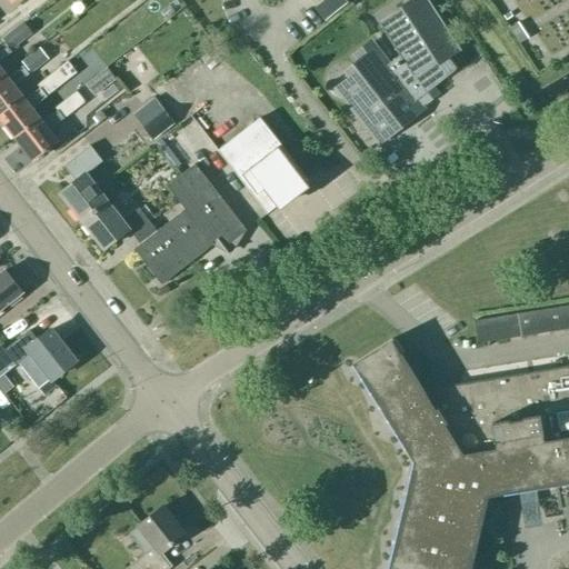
[(331,16),(347,0),(322,0),(320,3),(331,16)]
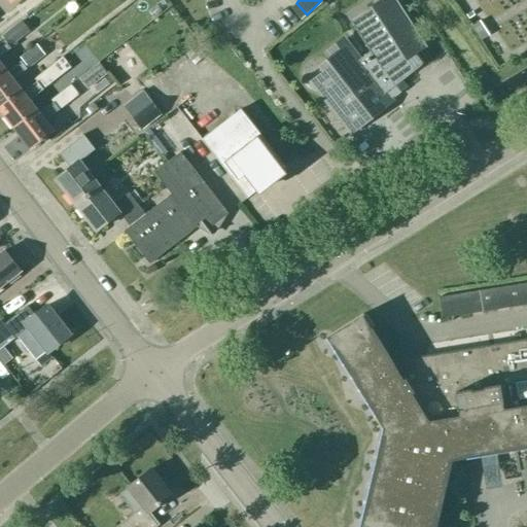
[(375,113),(391,101),(386,95),(424,65),(415,51),(423,45),(393,0),(378,0),(373,4),(374,6),(350,21),(370,50),(358,60),(344,41),(329,53),(335,59),(321,68),(325,74),(313,84),(350,133),(366,119),(367,121),(377,115),(375,113)]
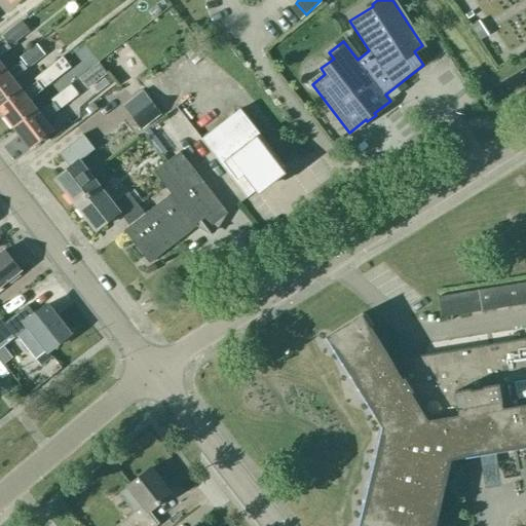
[(0,70),(4,67),(0,62),(0,55),(10,48),(9,47),(20,39),(30,31),(21,21),(0,36),(4,41),(0,43),(0,70)]
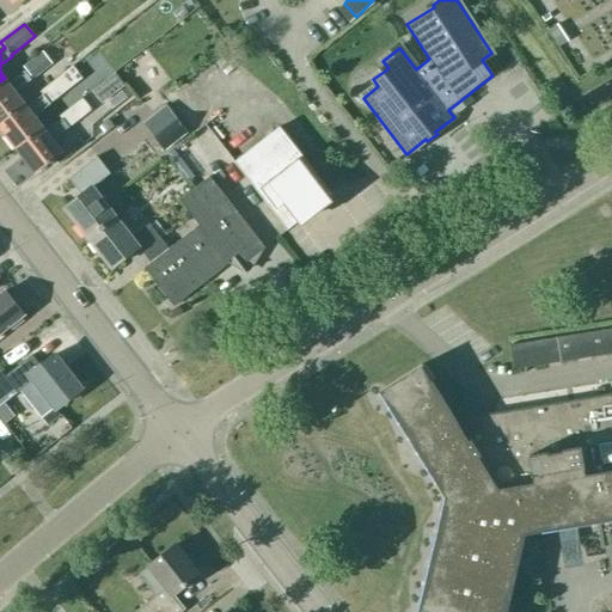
[(5,78),(0,81),(0,121),(24,103),(16,92),(30,80),(30,79),(51,61),(42,50),(20,68),(23,71),(8,83),(5,78)]
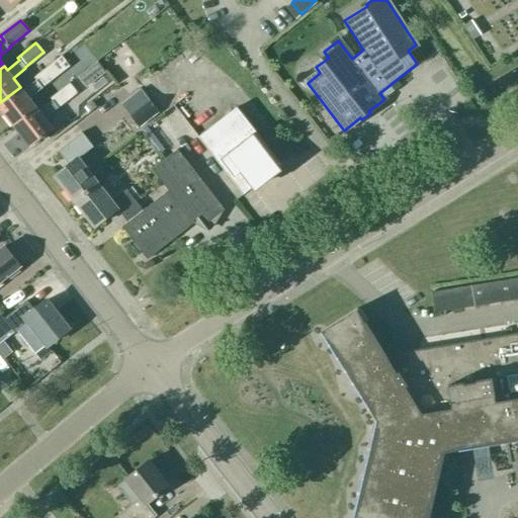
[(77,77),(86,87),(105,72),(97,61),(77,77)]
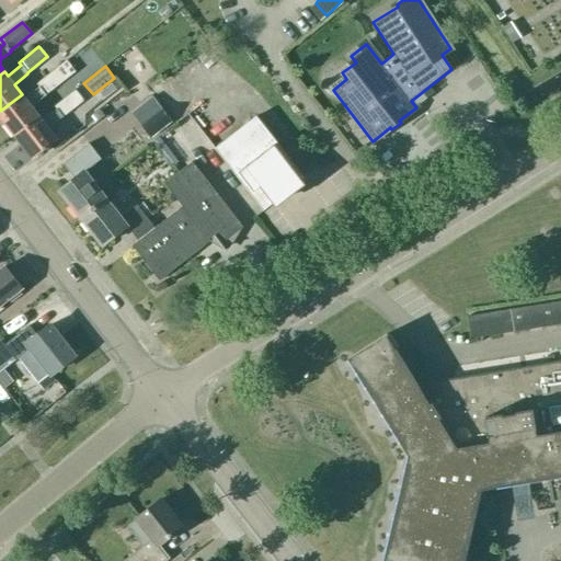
[(54,70),(43,78),(46,81),(53,89),(63,81),(54,70)]
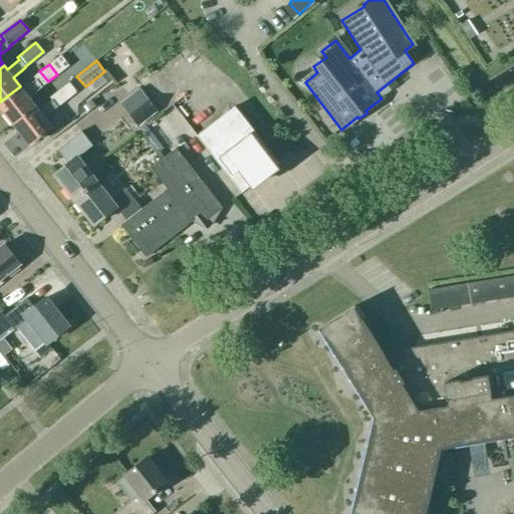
[(68,70),(56,79),(62,86),(73,77),(68,70)]
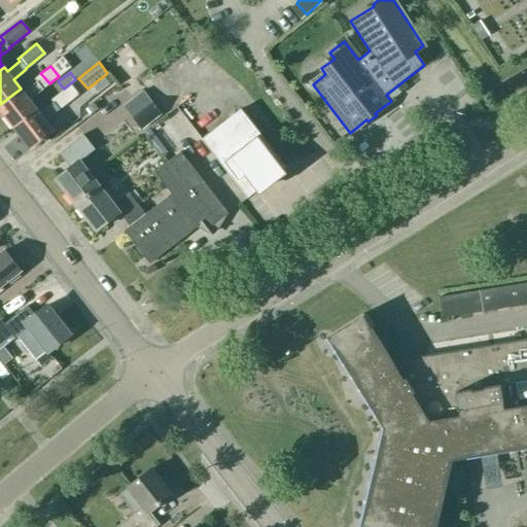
[(21,89),(0,104),(0,109),(13,127),(37,109),(29,100),(42,90),(49,83),(43,76),(36,81),(23,92),(21,89)]
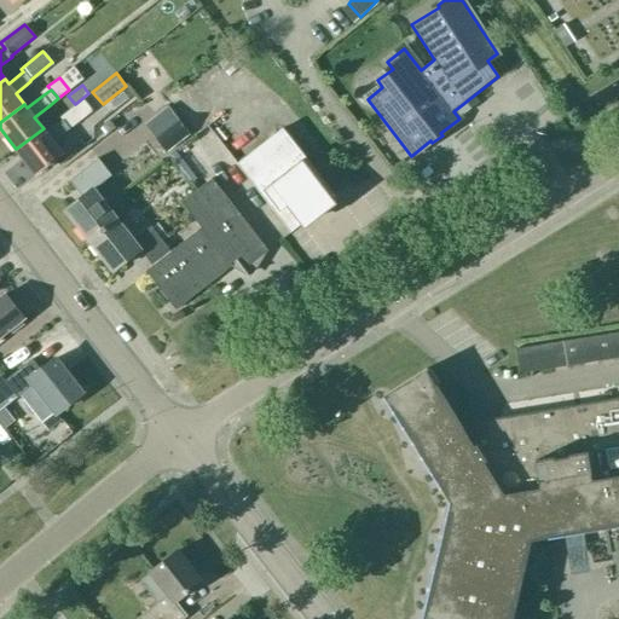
[(44,128),(16,149),(36,174),(63,154),(53,142),(69,129),(77,122),(70,114),(62,120),(46,132),(44,128)]
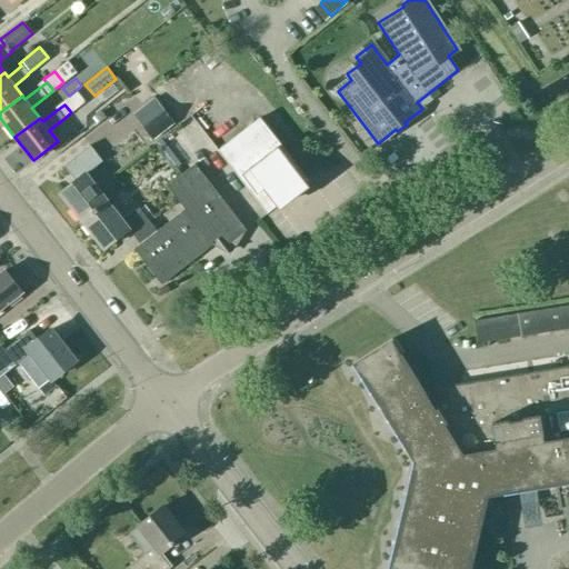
[(106,117),(100,110),(93,115),(99,121),(106,117)]
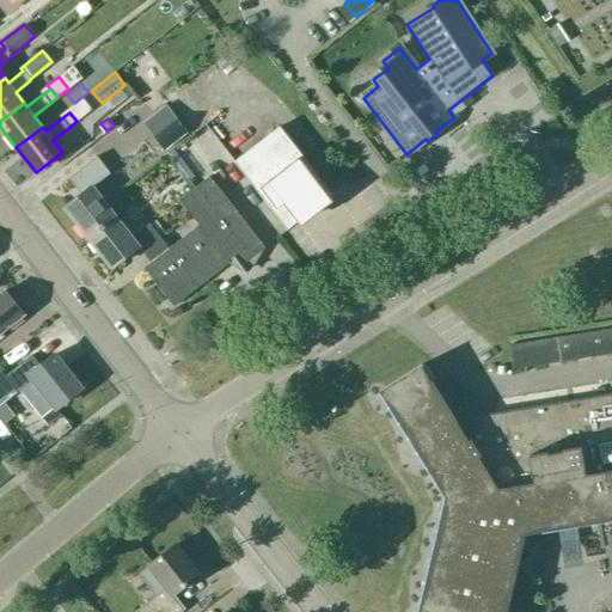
[(176,120),(154,138),(164,151),(187,134),(176,120)]
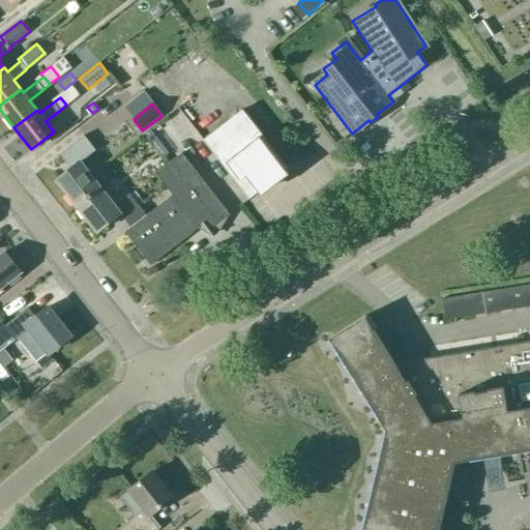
[(284,166),(286,169),(288,168),(241,109),(203,139),(248,198),(257,192),(255,188),(264,180),(284,166)]
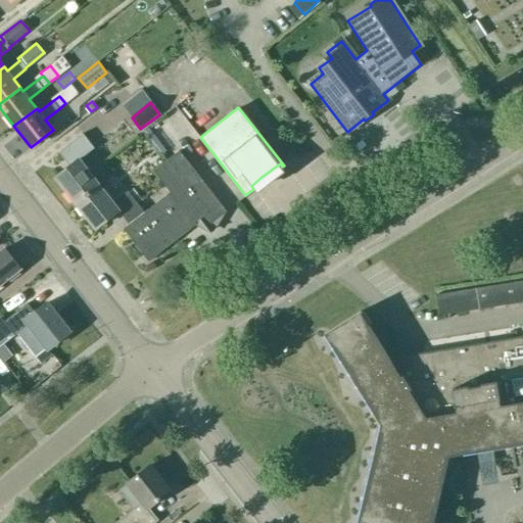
[(73,203),(97,184),(78,158),(93,147),(82,133),(57,152),(67,165),(53,178),(73,203)]
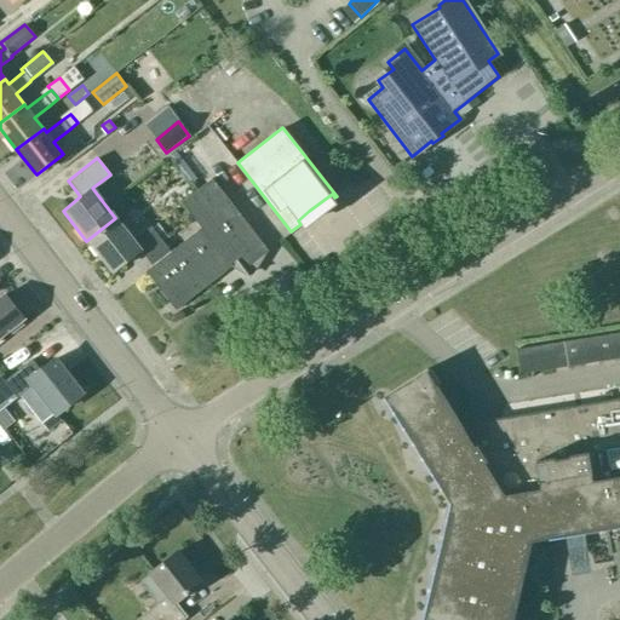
[(241,269),(267,250),(210,177),(179,201),(200,227),(170,251),(161,240),(150,250),(148,247),(142,253),(143,256),(144,254),(153,264),(144,270),(174,309),(235,262),(241,269)]
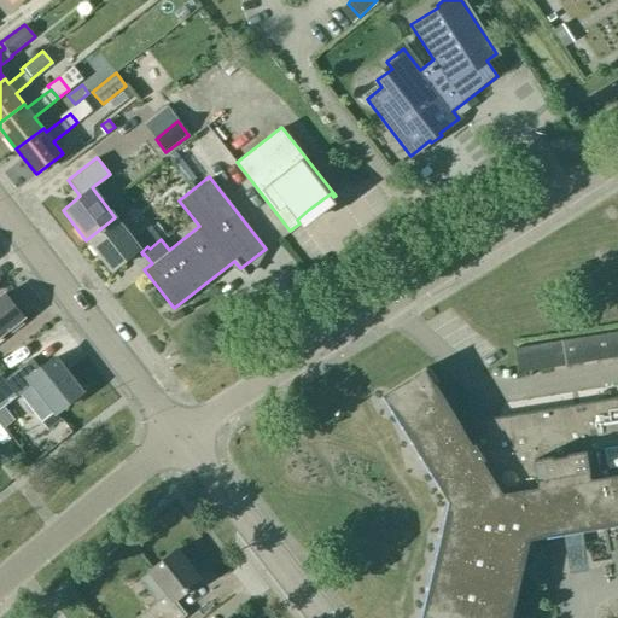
[(139,249),(141,252),(147,246),(150,249),(161,239),(149,225),(132,238),(115,217),(86,240),(110,270),(139,249)]
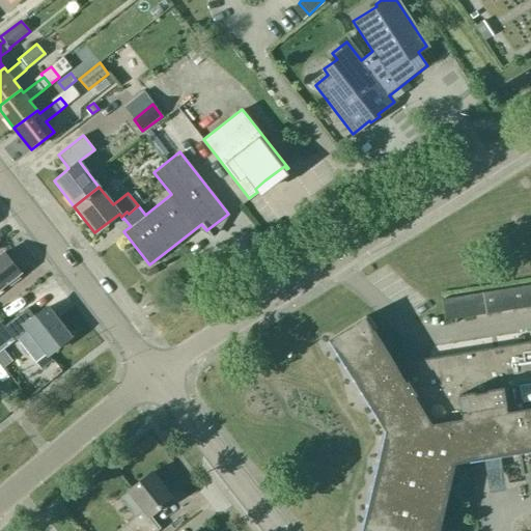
[(4,251),(0,254),(0,287),(21,272),(4,251)]
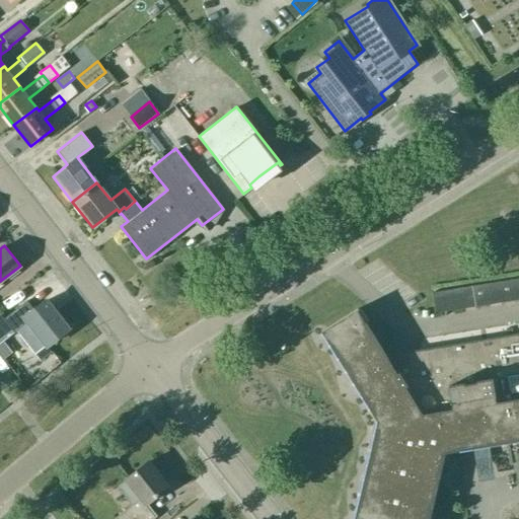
[(471,286),(432,292),(436,313),(474,306),(471,286)]
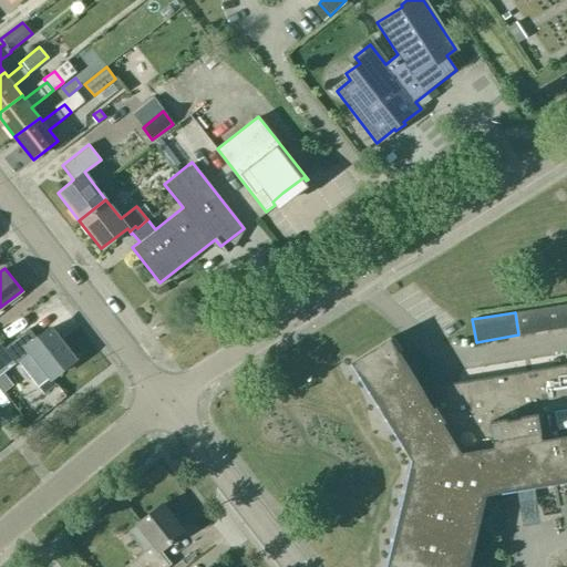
[(0,348),(0,372),(4,369),(6,370),(21,358),(32,371),(30,372),(40,385),(51,378),(75,359),(51,328),(37,339),(29,329),(1,351),(0,348)]
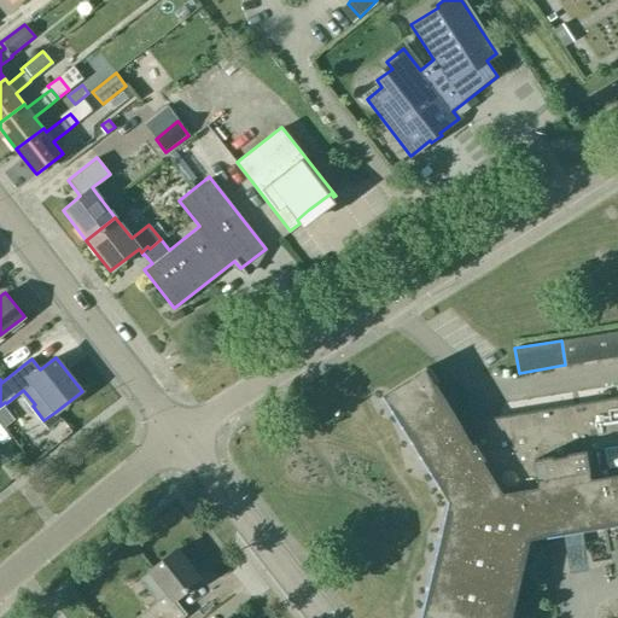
[(617,397),(460,425),(425,371),(427,369),(425,368),(383,396),(384,397),(386,396),(453,501),(424,617),(509,617),(528,537),(617,523),(617,397)]
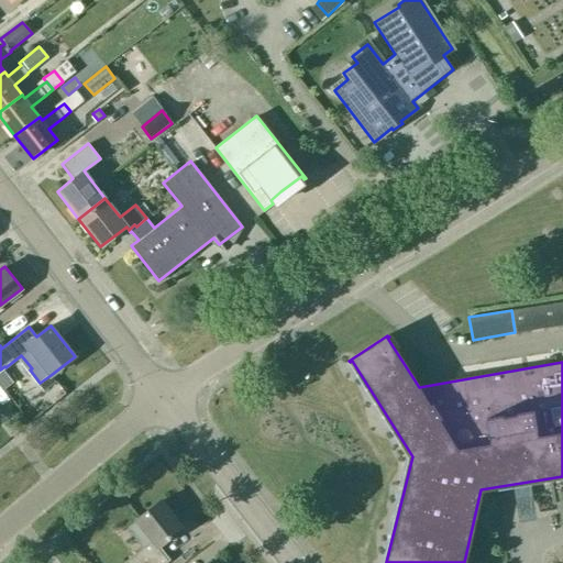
[(518,485),(518,514),(534,514),(534,486),(518,485)]
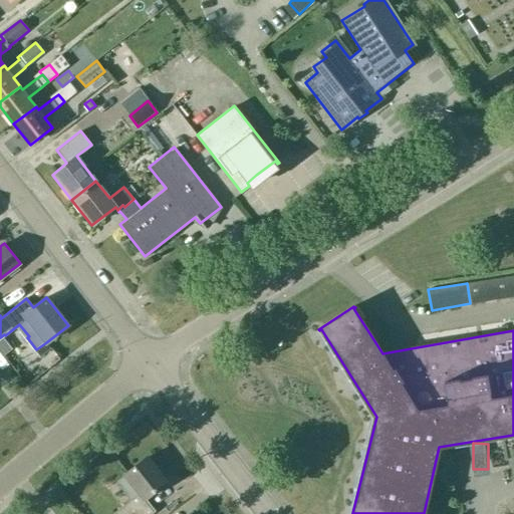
[(513,468),(513,445),(503,447),(506,470),(513,468)]
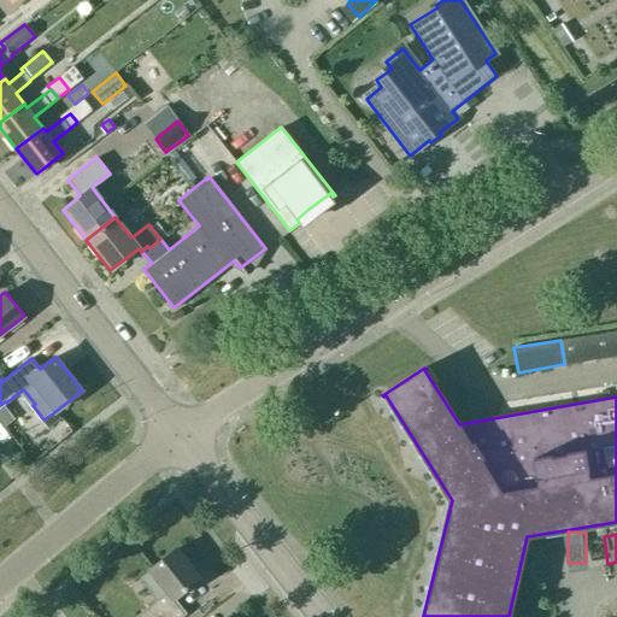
[(136,616),(137,616),(182,616),(187,613),(175,599),(200,579),(177,548),(150,570),(140,579),(157,600),(136,616)]
